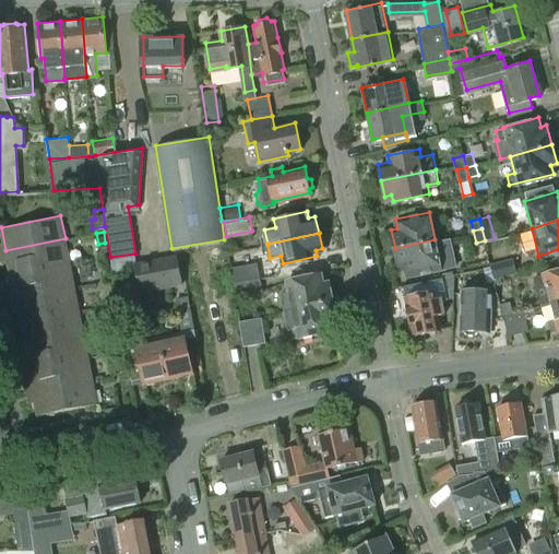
[(435,239),(395,248),(400,267),(405,266),(407,274),(441,267),(439,258),(451,256),(448,236),(435,239)]
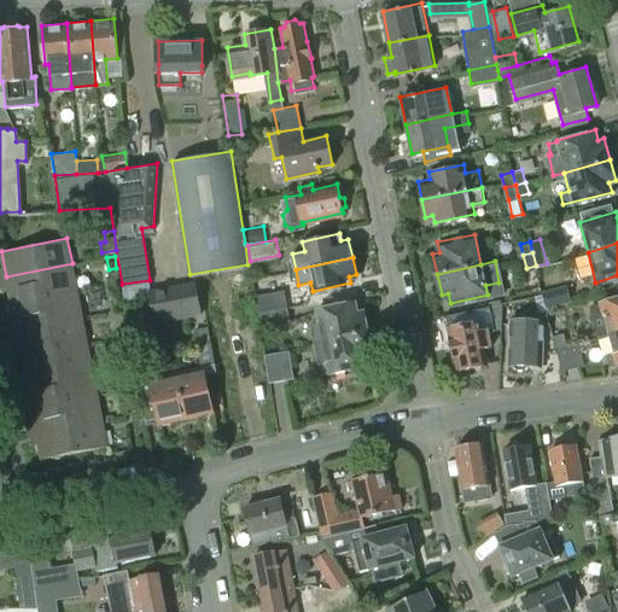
[(6,277),(11,302),(77,290),(73,263),(6,277)]
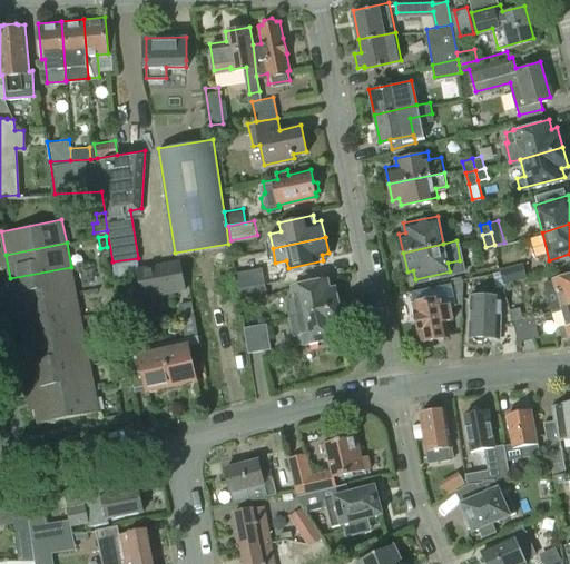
[(139,267),(144,294),(185,286),(180,260),(139,267)]
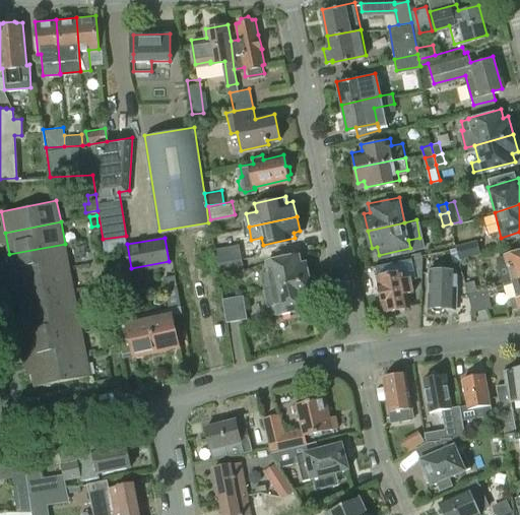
[(456,243),(460,258),(478,253),(474,238),(456,243)]
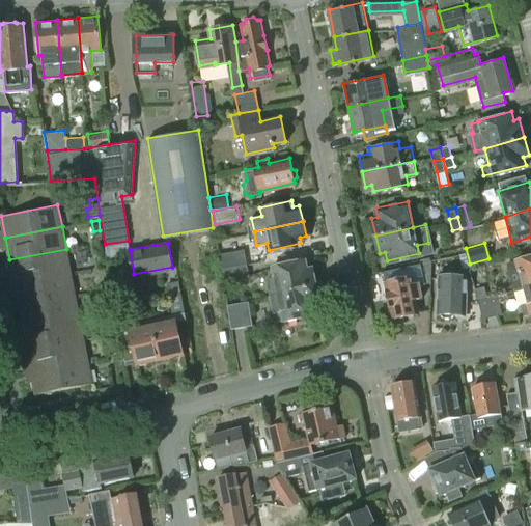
[(219,250),(222,266),(247,261),(244,246),(219,250)]
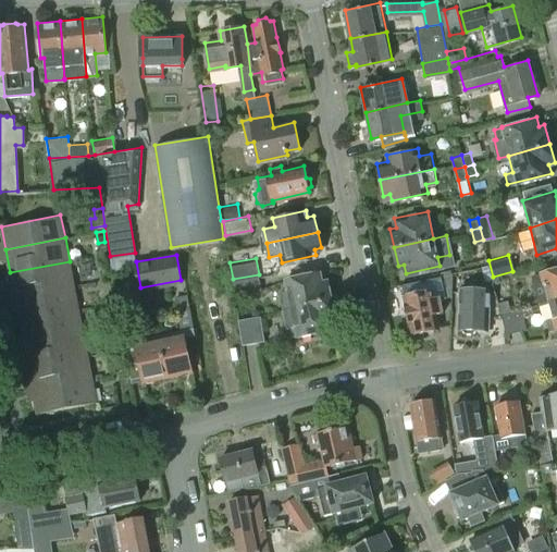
[(10,272),(14,296),(74,284),(70,261),(10,272)]
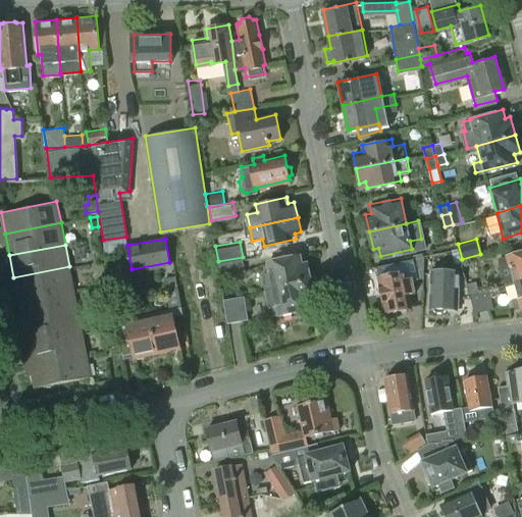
[(506,283),(514,281),(521,278),(521,250),(499,257),(506,283)]
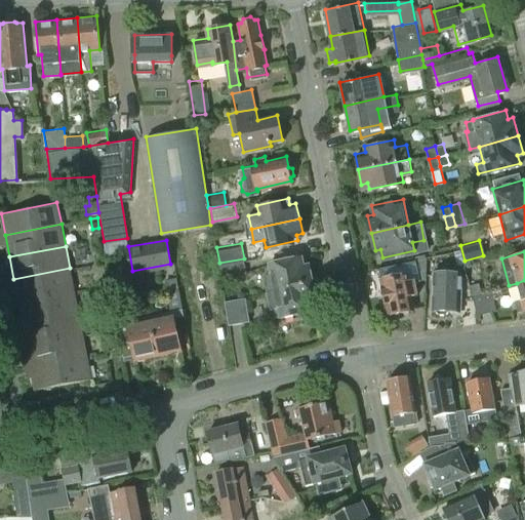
[(301,255),(269,263),(275,290),(313,281),(309,263),(304,264),(301,255)]
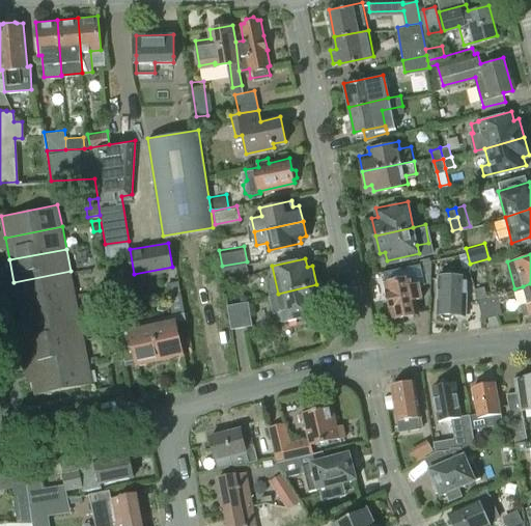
[(430,260),(384,271),(387,281),(385,281),(393,316),(418,311),(415,298),(421,296),(418,282),(425,280),(424,274),(430,273),(430,260)]
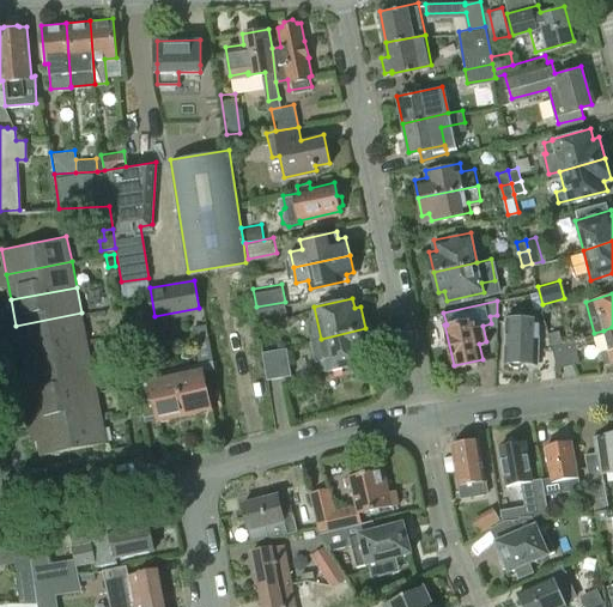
[(285,302),(256,307),(260,325),(289,320),(285,302)]
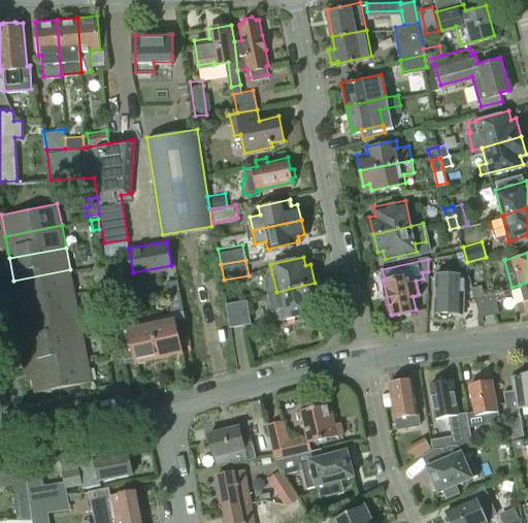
[(435,311),(437,311),(440,314),(448,315),(451,311),(462,312),(463,278),(470,278),(470,269),(436,268),(435,311)]
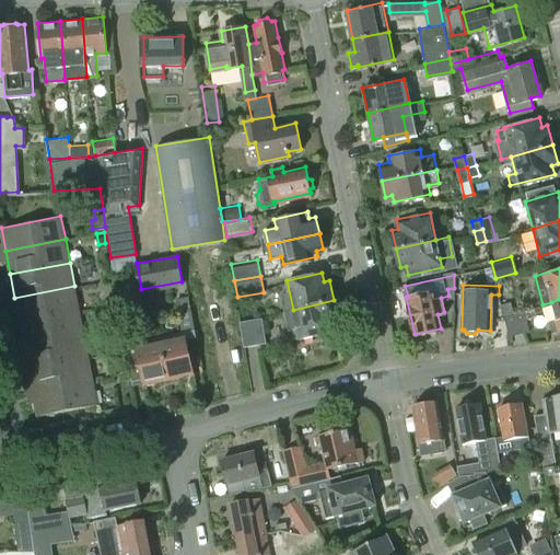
[(14,298),(19,321),(79,309),(74,286),(14,298)]
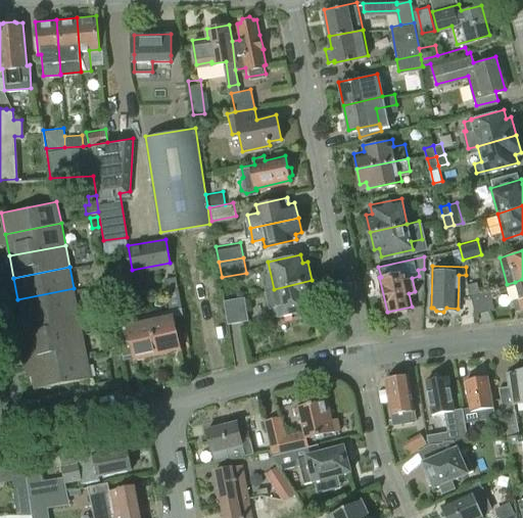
[(176,275),(163,278),(167,289),(178,287),(176,275)]
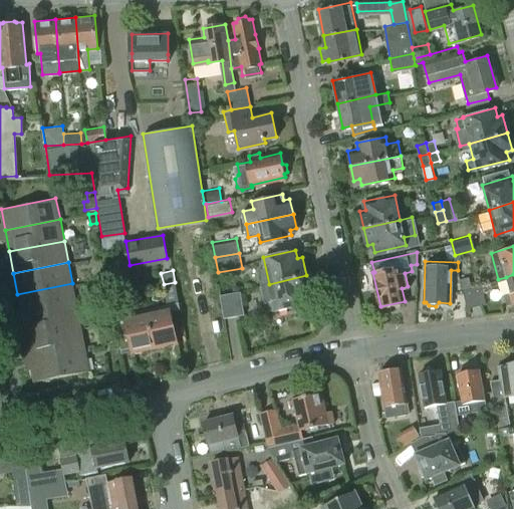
[(460,278),(463,289),(481,283),(478,273),(460,278)]
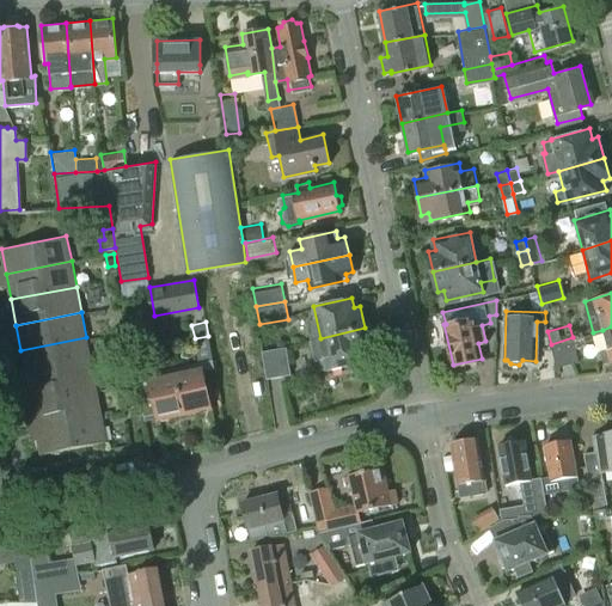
[(611,326),(603,330),(607,348),(600,350),(604,361),(611,359),(611,326)]
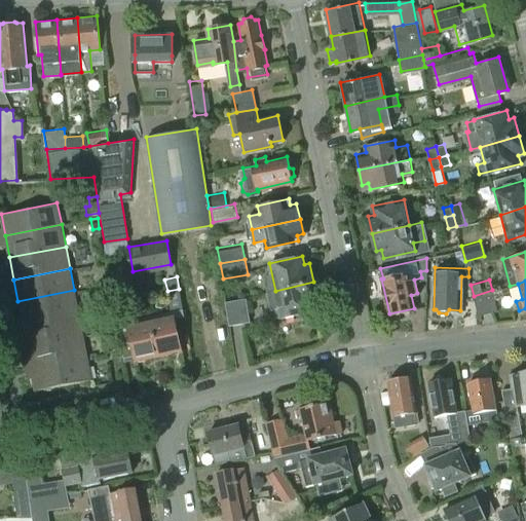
[(275,291),(266,292),(272,318),(280,315),(280,317),(313,309),(311,301),(317,300),(313,282),(275,291)]
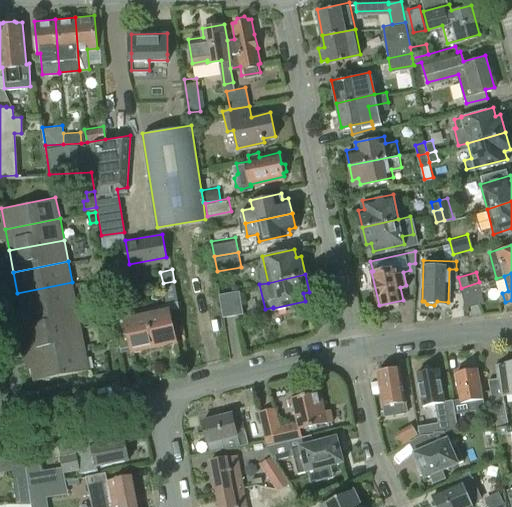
[(479,282),(461,288),(465,305),(484,300),(481,289),(490,287),(489,280),(479,282)]
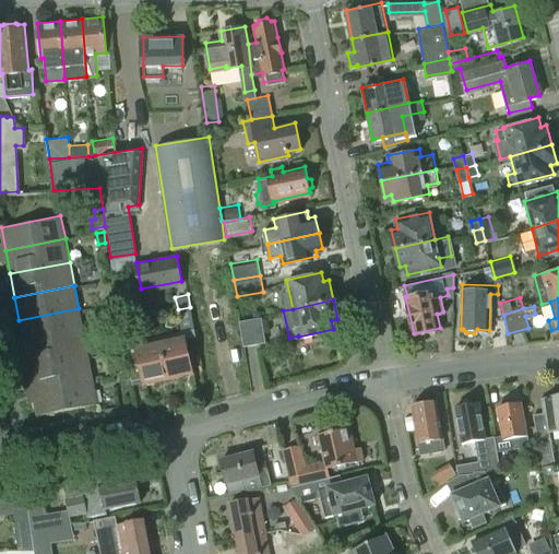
[(178,309),(181,330),(194,328),(190,307),(178,309)]
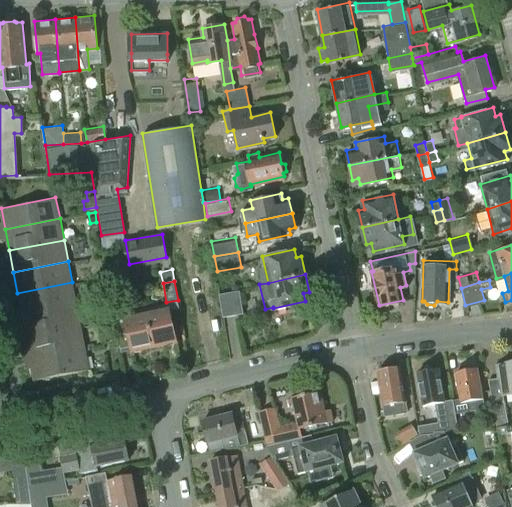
[(17,293),(21,314),(76,304),(72,282),(17,293)]
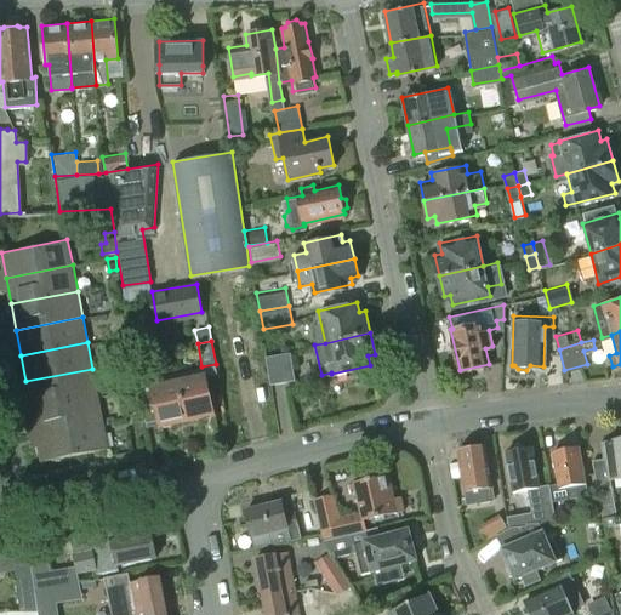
[(297,349),(266,354),(269,379),(290,375),(289,364),(300,363),(297,349)]
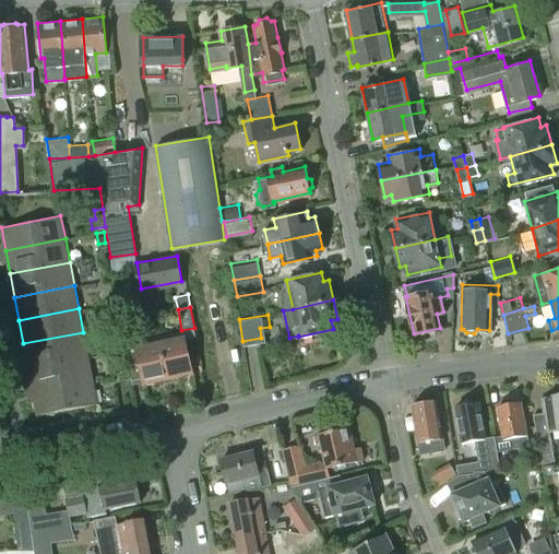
[(133,318),(120,320),(131,382),(143,379),(144,384),(168,378),(159,341),(138,346),(133,318)]
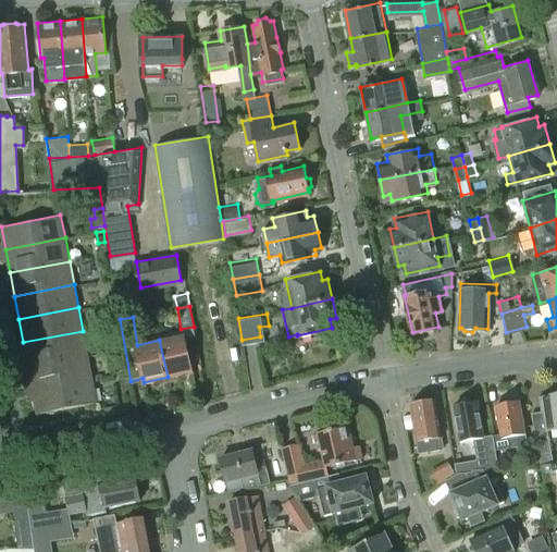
[(23,342),(27,366),(87,354),(83,331),(23,342)]
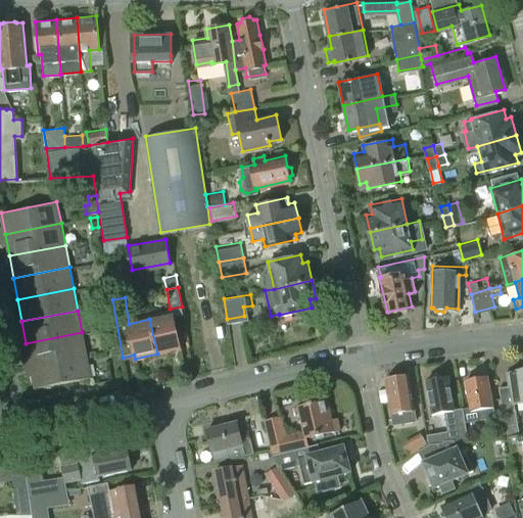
[(173,314),(149,319),(157,354),(181,348),(173,314)]
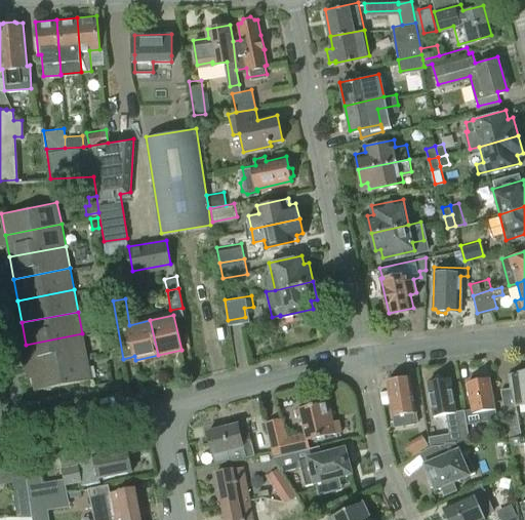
[(26,345),(31,366),(86,355),(82,333),(26,345)]
